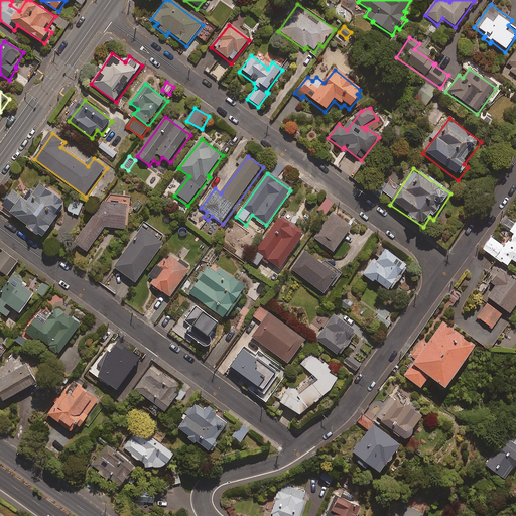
[(68,206),(41,184),(35,191),(31,188),(24,198),(15,190),(3,206),(30,227),(28,229),(40,239),(42,237),(45,240),(54,229),(53,228),(61,218),(59,216),(68,206)]
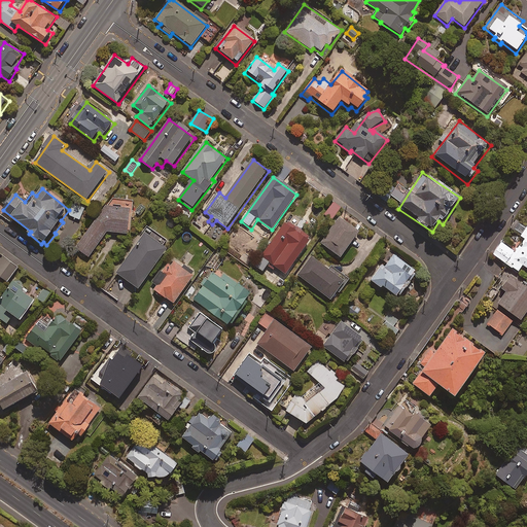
[(86,206),(74,201),(68,215),(80,220),(86,206)]
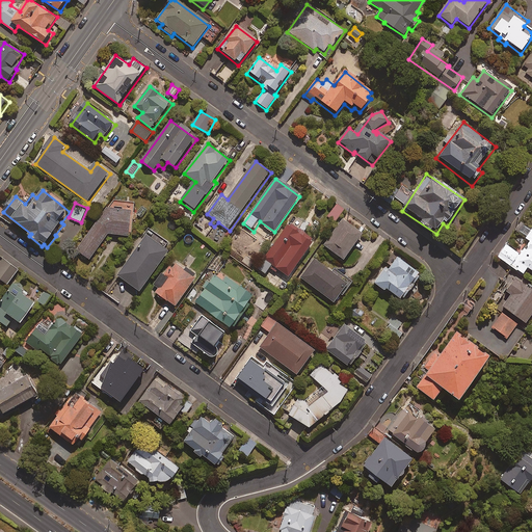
[(345,209),(336,204),(327,217),(337,222),(345,209)]
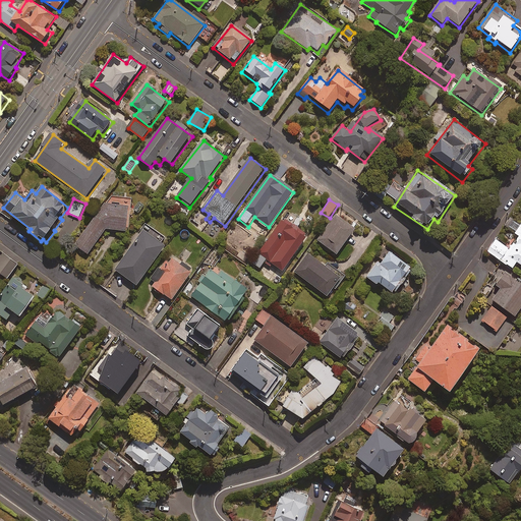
[(131,206),(106,204),(75,246),(89,255),(107,229),(128,232),(131,206)]
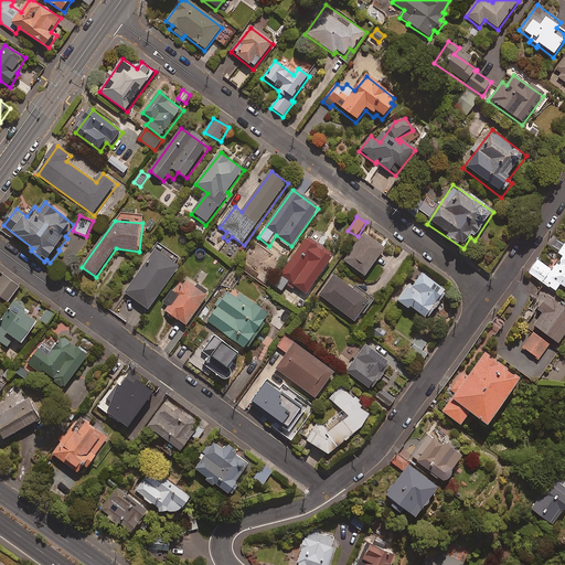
[(384,251),(363,235),(343,262),(364,278),(384,251)]
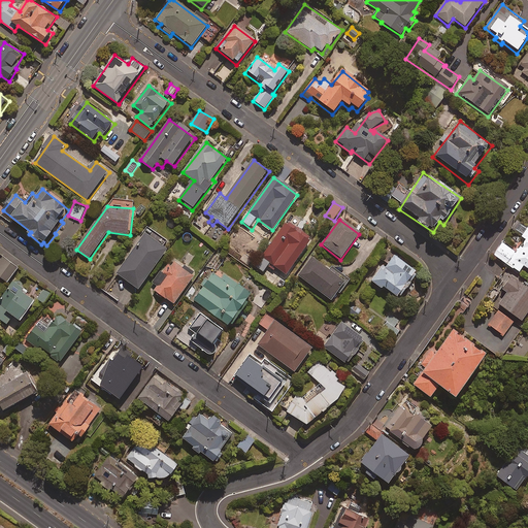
[(311,240),(286,222),(260,258),(286,276),(311,240)]
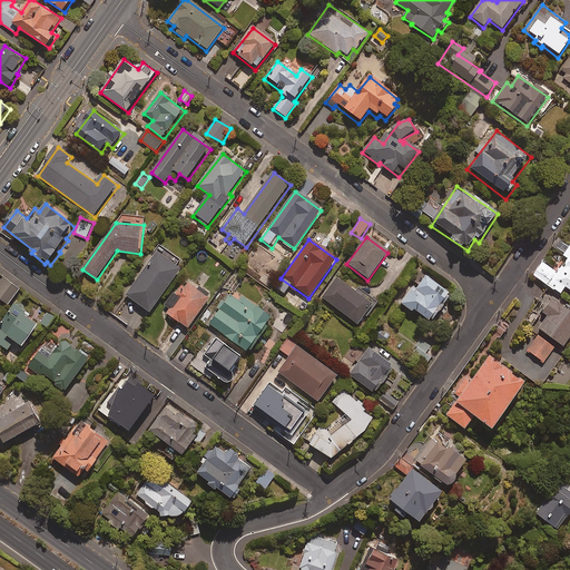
[(180,261),(161,247),(127,296),(151,314),(182,271),(176,266),(180,261)]
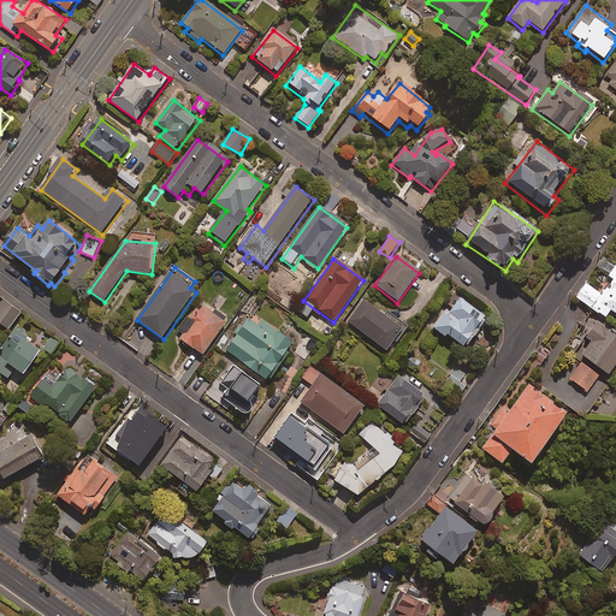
[(615,317),(615,267),(609,279),(610,280),(600,295),(586,284),(575,301),(606,321),(610,314),(615,317)]
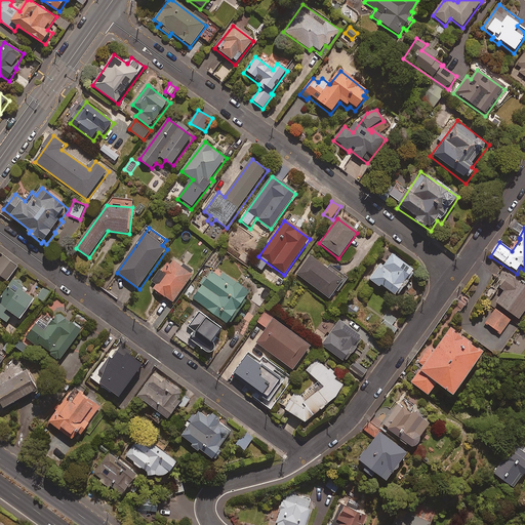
[(368,282),(379,290),(380,288),(397,300),(410,282),(408,280),(415,271),(392,253),(384,266),(381,264),(368,282)]
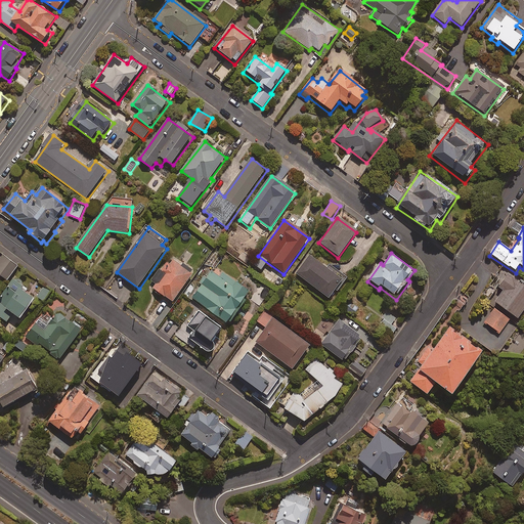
[(18,266),(4,256),(0,260),(0,274),(8,280),(18,266)]
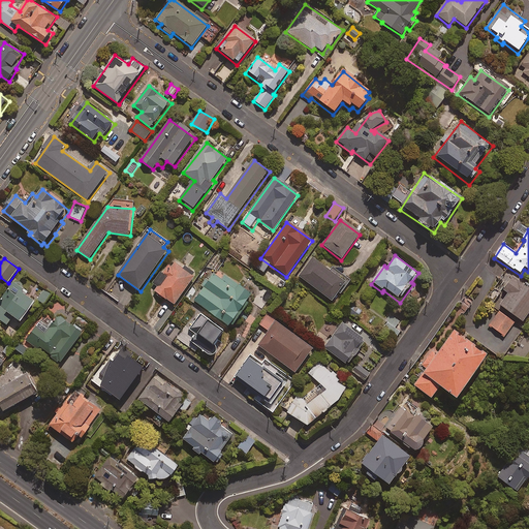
[(299,277),(332,303),(339,294),(341,296),(350,282),(332,268),(329,272),(313,258),(299,277)]
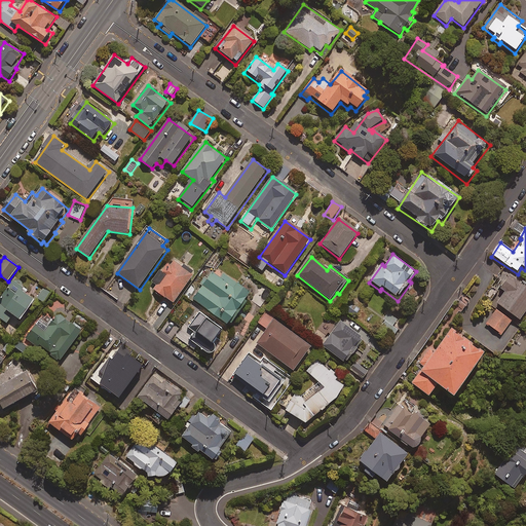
[(194,275),(173,260),(163,273),(161,271),(154,283),(158,286),(155,290),(175,304),(194,275)]
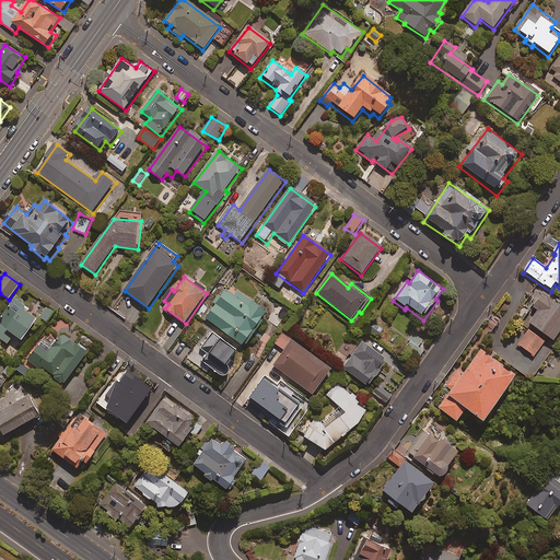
[(244,302),(228,291),(207,319),(247,348),(271,314),(247,298),(244,302)]
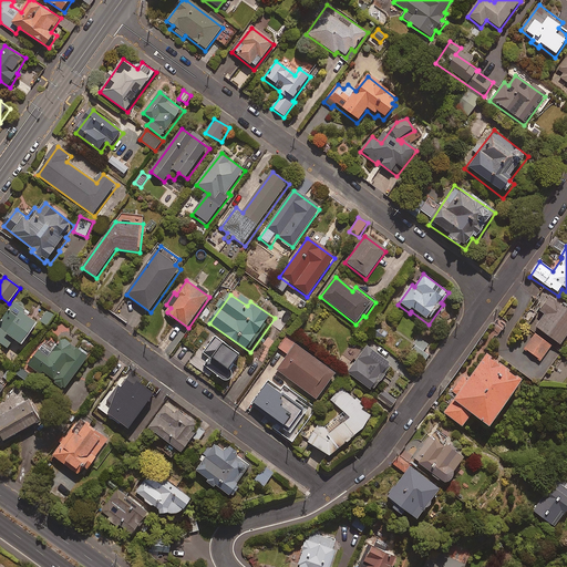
[(543,313),(532,328),(560,349),(566,339),(566,310),(549,298),(539,311),(543,313)]
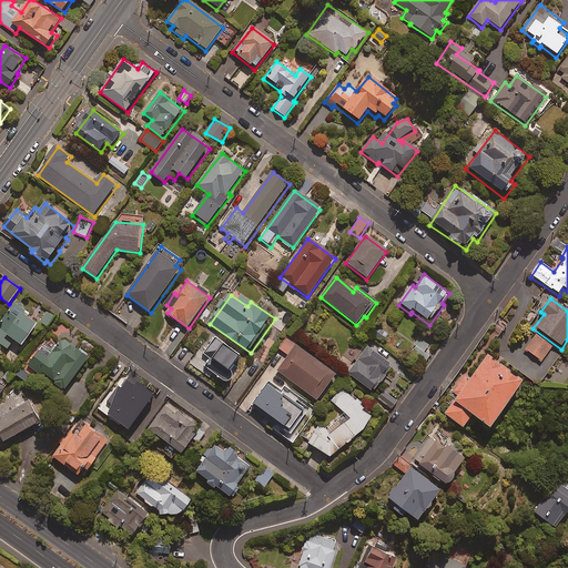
[(28,312),(16,304),(0,325),(0,343),(9,350),(16,341),(24,347),(40,325),(26,315),(28,312)]
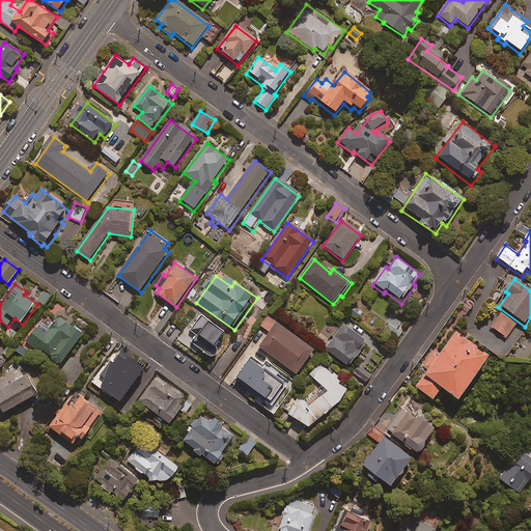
[(54,297),(45,290),(36,301),(46,308),(54,297)]
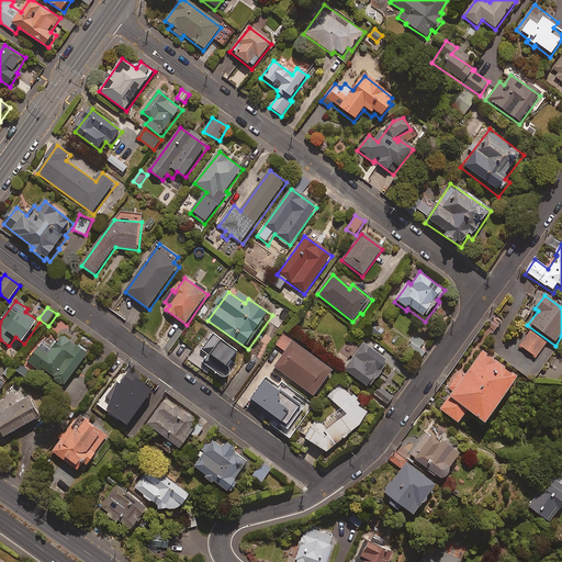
[(385,332),(374,324),(367,335),(378,343),(385,332)]
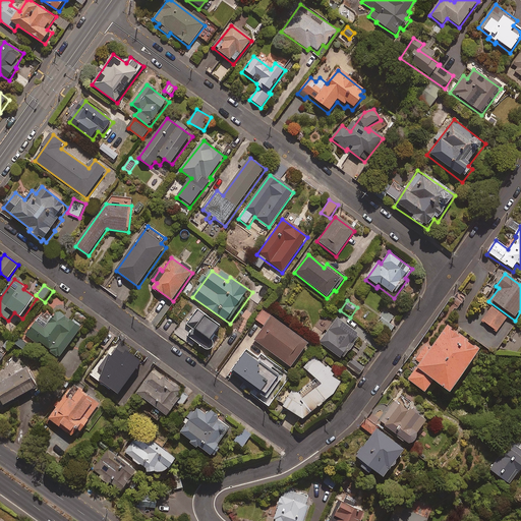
[(506,319),(490,307),(481,322),(497,332),(506,319)]
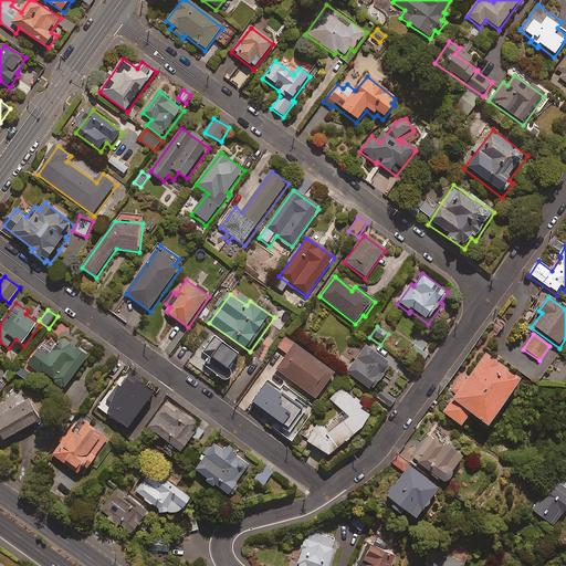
[(315,400),(334,376),(293,345),(296,341),(290,335),(279,349),(286,355),(275,369),(315,400)]
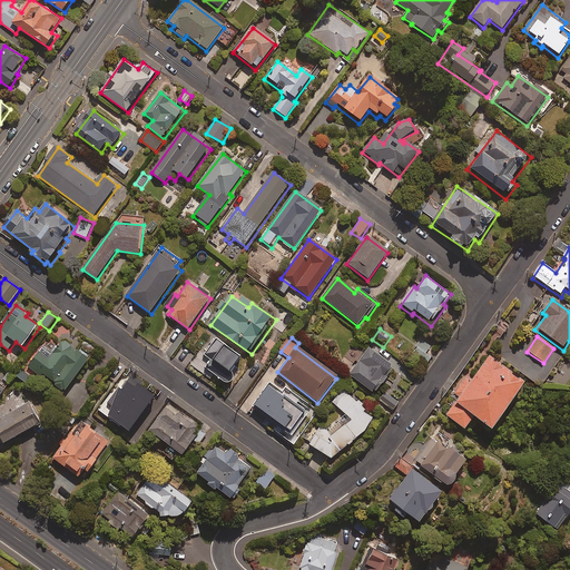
[(66,394),(90,361),(61,338),(51,352),(45,346),(29,367),(41,376),(43,373),(58,384),(56,386),(66,394)]
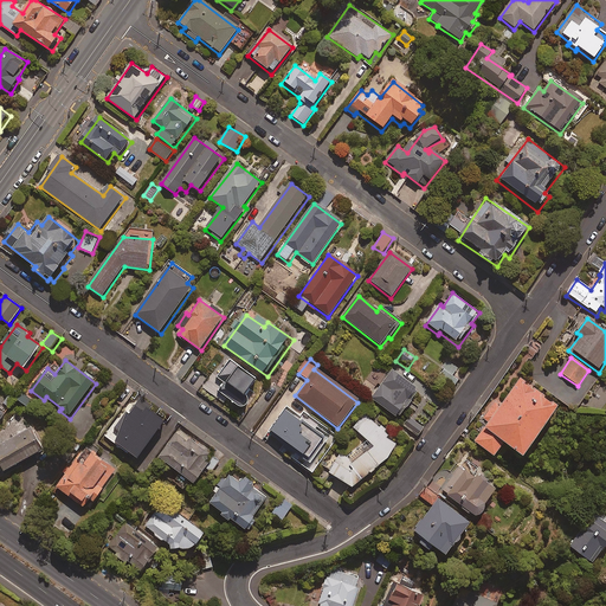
[(458,366),(449,360),(438,376),(453,387),(458,380),(452,376),(458,366)]
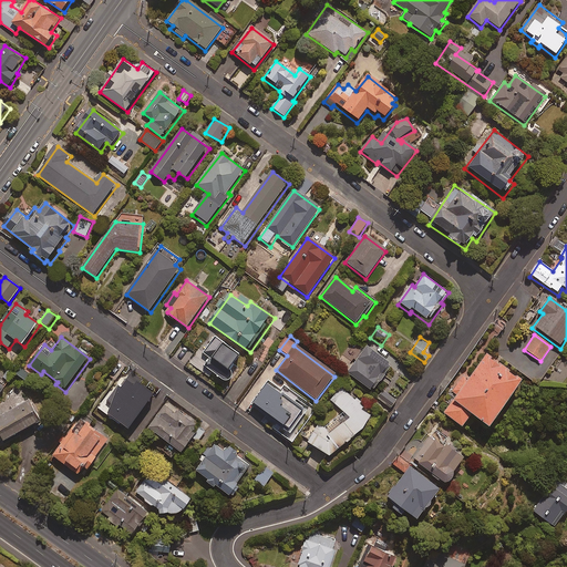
[(235,375),(234,372),(244,358),(216,338),(204,353),(208,357),(204,364),(228,382),(233,382),(235,380),(235,375)]
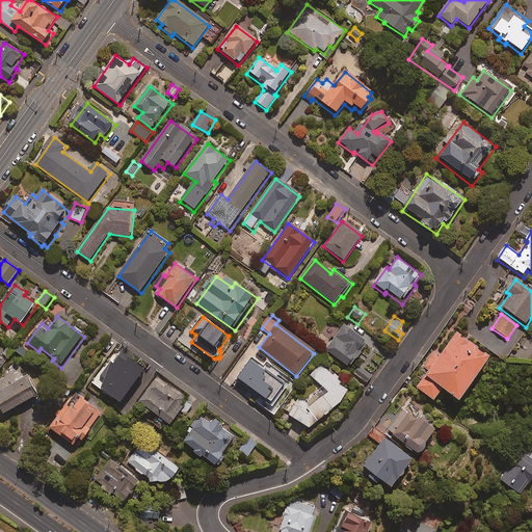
[(178,326),(171,321),(162,333),(169,338),(178,326)]
